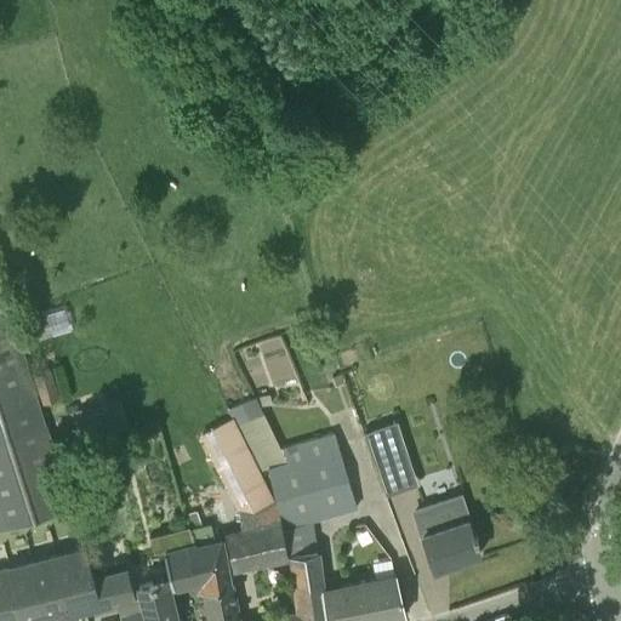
[(73,508),(68,494),(6,297),(0,278),(0,530),(5,530),(73,508)]
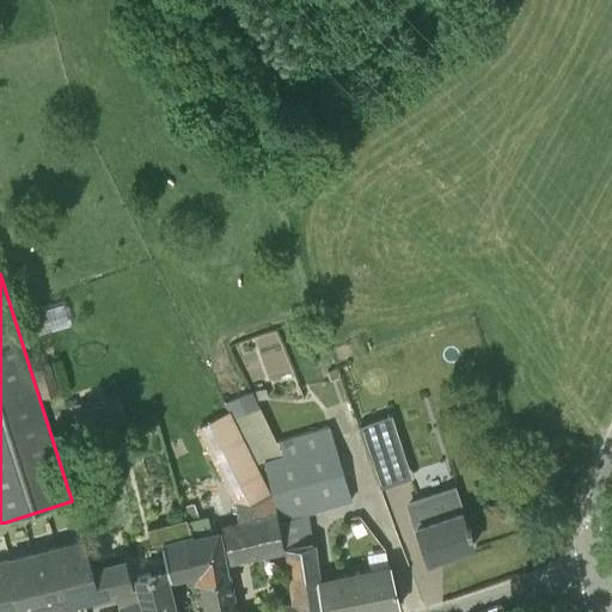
[(36,335),(51,329),(44,308),(29,314),(36,335)]
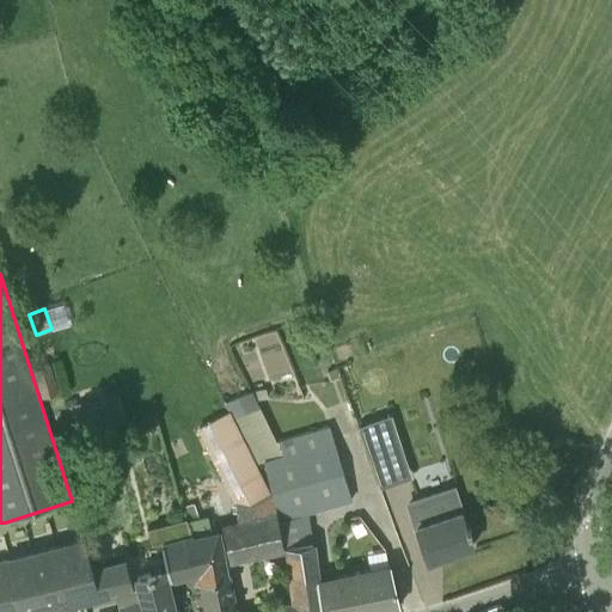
[(41,397),(59,392),(49,363),(32,368),(41,397)]
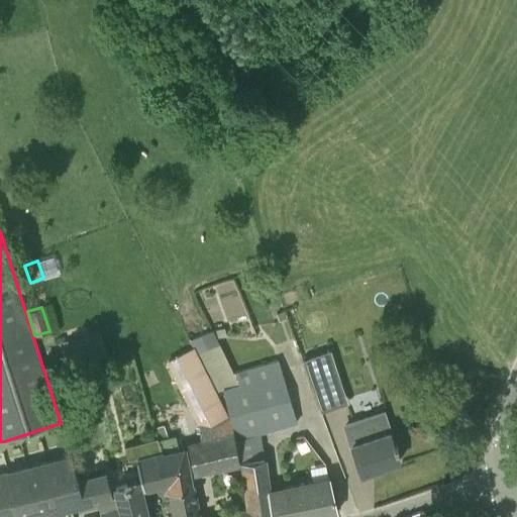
[(190,340),(193,346),(211,384),(233,373),(216,337),(225,334),(224,327),(213,331),(212,329),(190,340)]
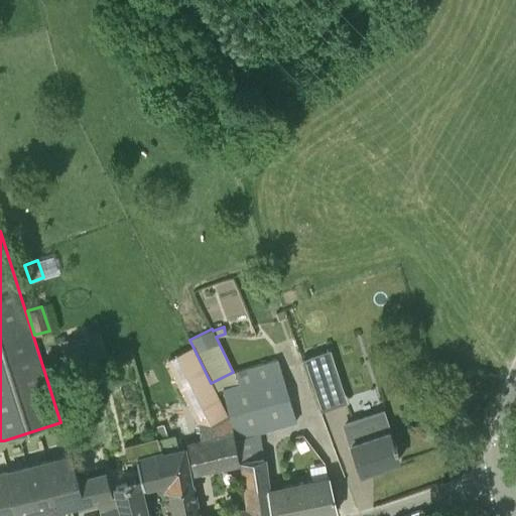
[(106,356),(100,331),(58,341),(67,367),(106,356)]
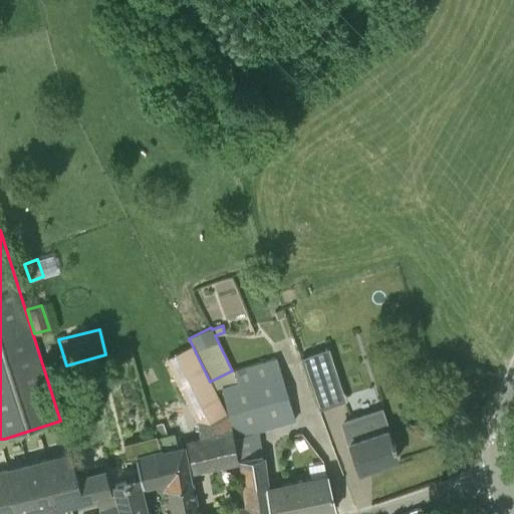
[(192,471),(239,461),(233,439),(227,415),(214,390),(210,381),(192,344),(166,358),(198,424),(199,435),(185,438),(192,471)]
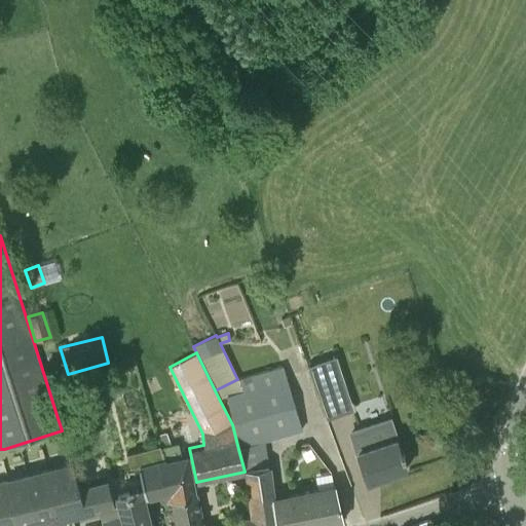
[(339,360),(309,368),(326,419),(353,410),(339,360)]
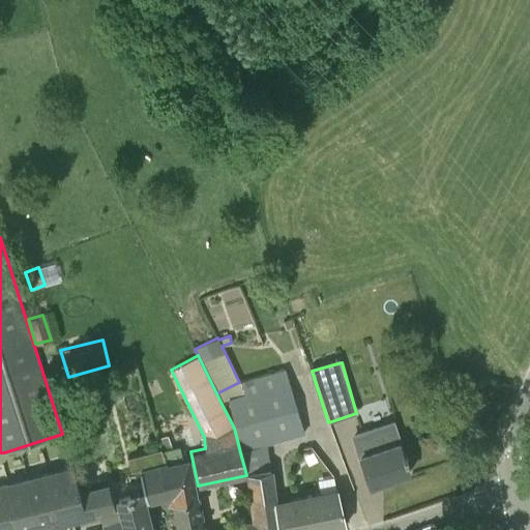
[(285,369),(239,382),(216,393),(221,402),(228,399),(235,427),(234,428),(240,452),(266,444),(304,434),(285,369)]
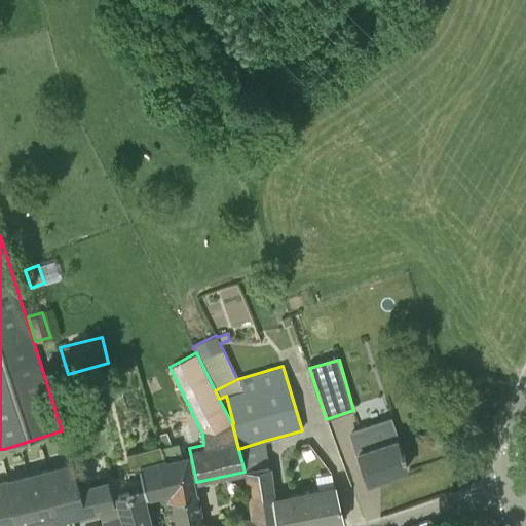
[(389,419),(350,431),(367,482),(406,468),(403,457),(405,456),(403,452),(401,452),(397,439),(396,439),(389,419)]
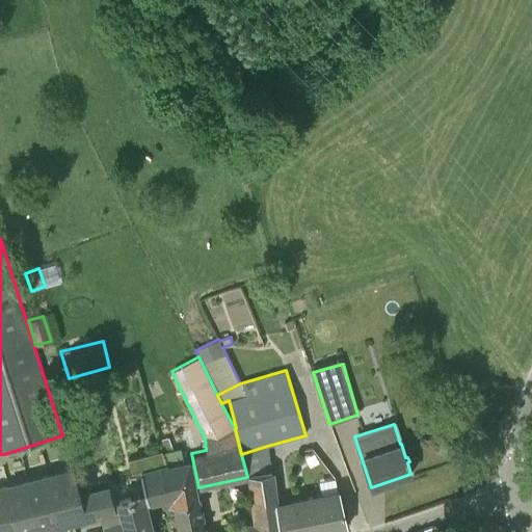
[(254,531),(281,531),(278,512),(276,502),(267,446),(241,454),(247,477),(253,522),(254,531)]
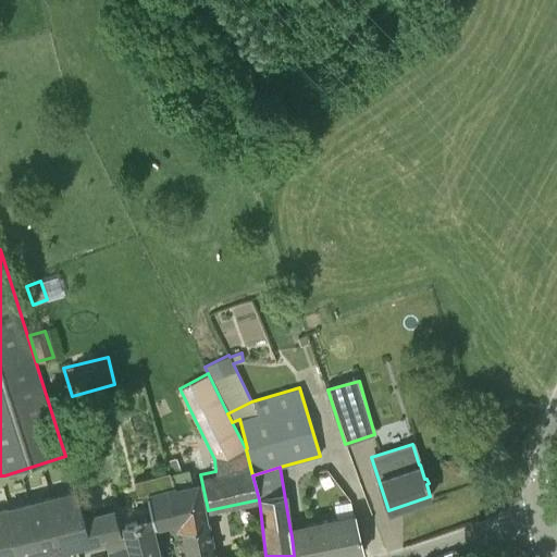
[(132,556),(161,556),(153,528),(173,524),(168,495),(174,493),(173,487),(169,471),(134,480),(137,495),(148,492),(148,493),(146,494),(152,516),(124,524),(132,556)]
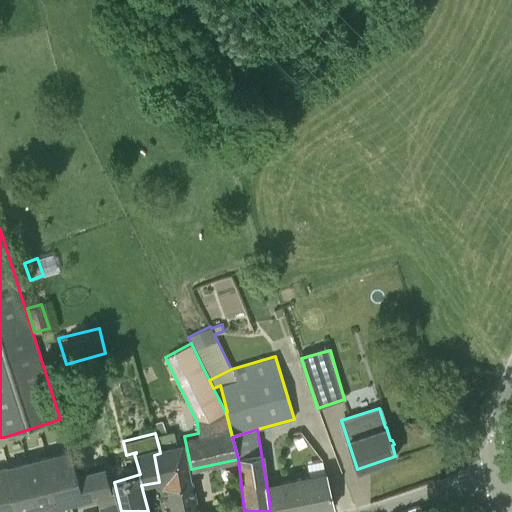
[(183,443),(159,448),(160,453),(154,455),(159,482),(161,490),(166,488),(166,489),(192,483),(183,443)]
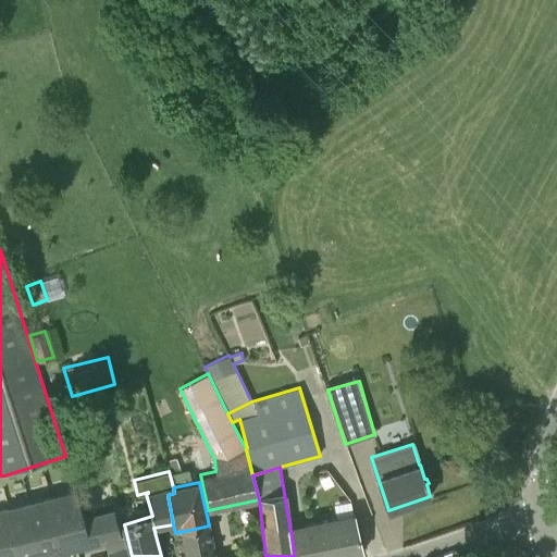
[(84,516),(76,492),(0,509),(0,556),(33,556),(103,539),(107,547),(123,543),(114,508),(84,516)]
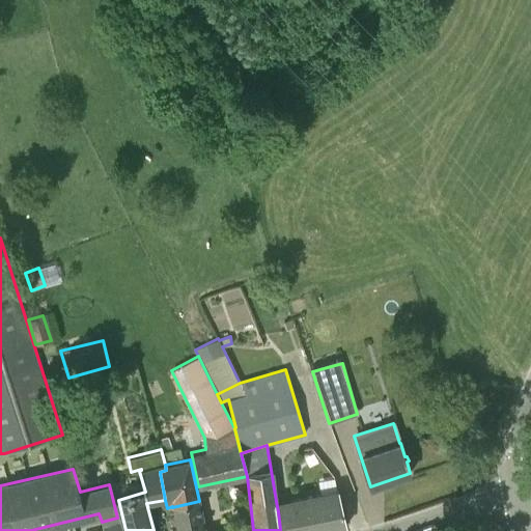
[(320,491),(290,498),(291,508),(278,511),(280,530),(318,530),(346,525),(338,487),(320,491)]
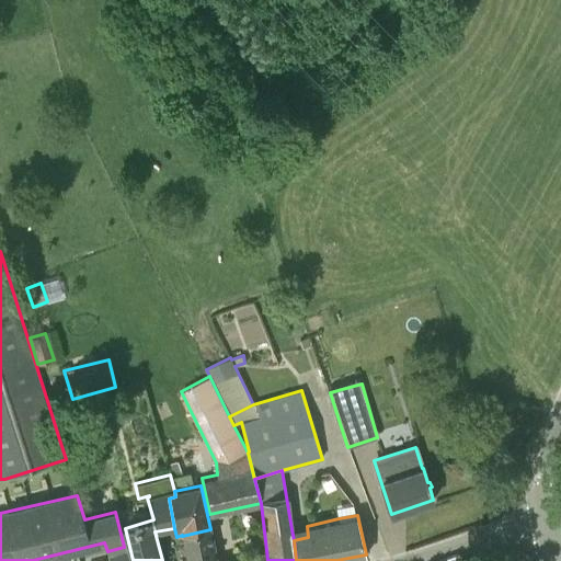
[(210,529),(182,536),(186,560),(267,560),(266,550),(217,559),(210,529)]
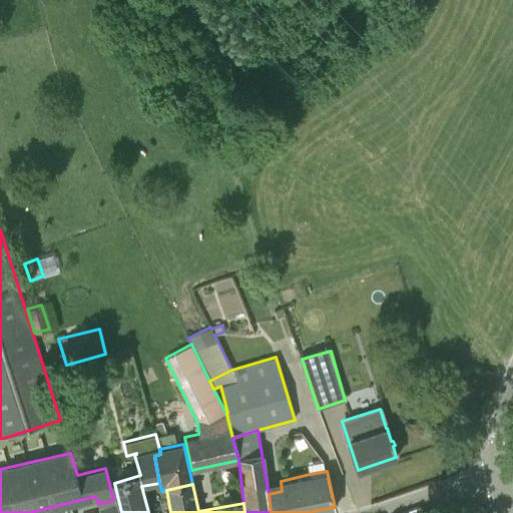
[(116,512),(113,500),(98,504),(100,512),(116,512)]
